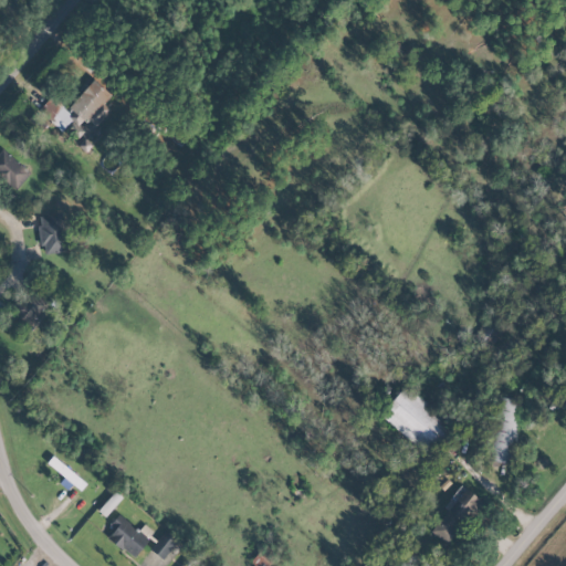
[(111,94),(93,79),(64,112),(59,107),(48,119),(61,132),(71,119),(79,126),(86,117),(96,126),(109,111),(103,104),(111,94)]
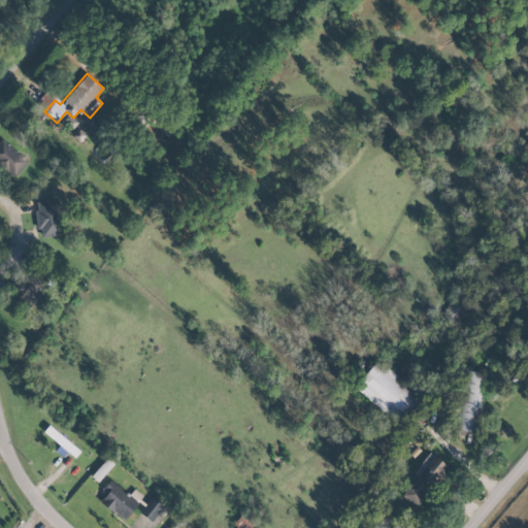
[(28,162),(3,138),(0,140),(0,164),(1,164),(13,176),(28,162)]
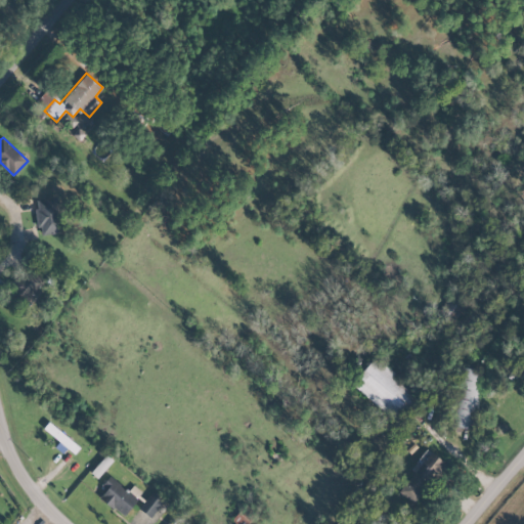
[(37,233),(59,232),(58,199),(36,199),(37,233)]
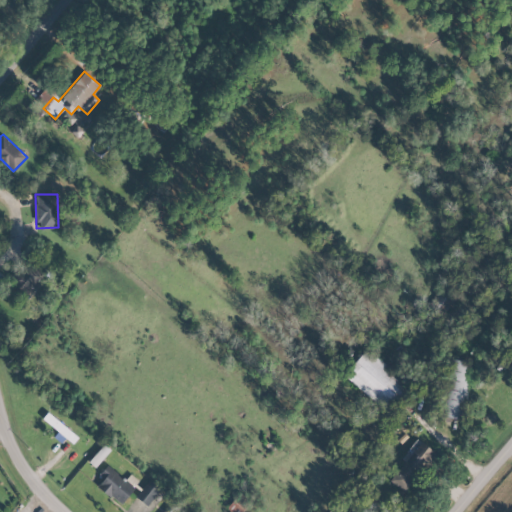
[(366,350),(343,375),(387,413),(409,388),(366,350)]
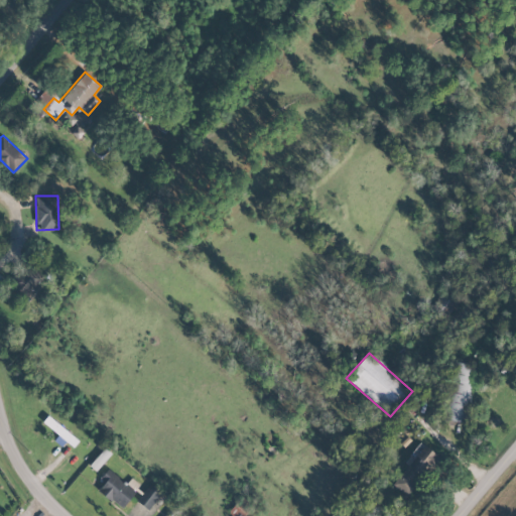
[(468,422),(476,365),(449,361),(441,418),(468,422)]
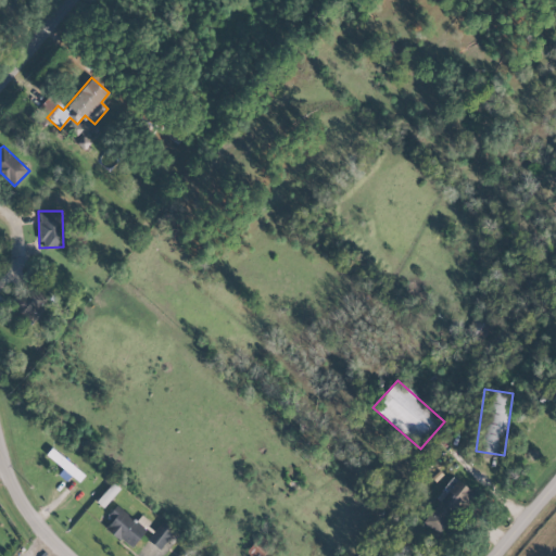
[(421,521),(439,535),(471,491),(454,478),(421,521)]
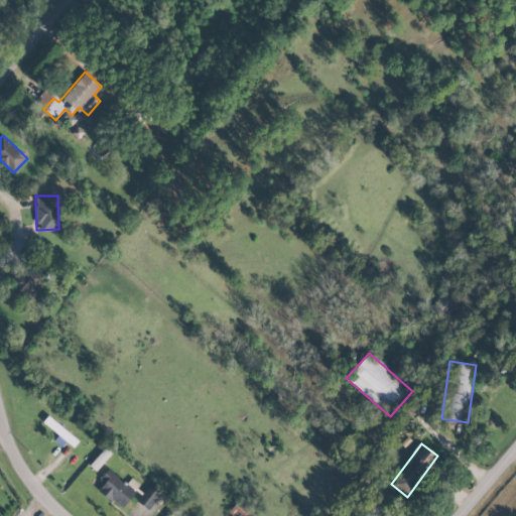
[(121,509),(135,491),(107,469),(101,477),(105,480),(98,490),(121,509)]
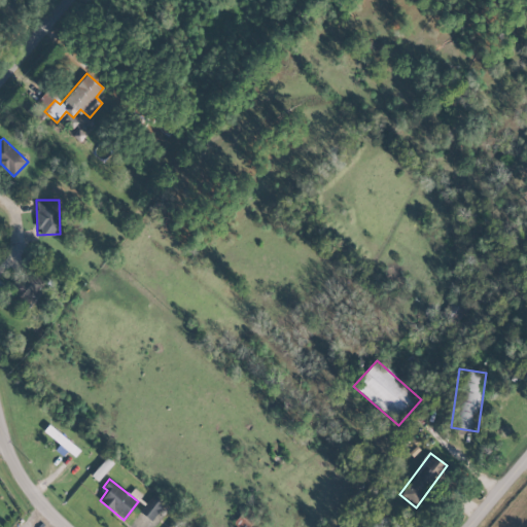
[(164,502),(150,494),(140,513),(152,520),(164,502)]
